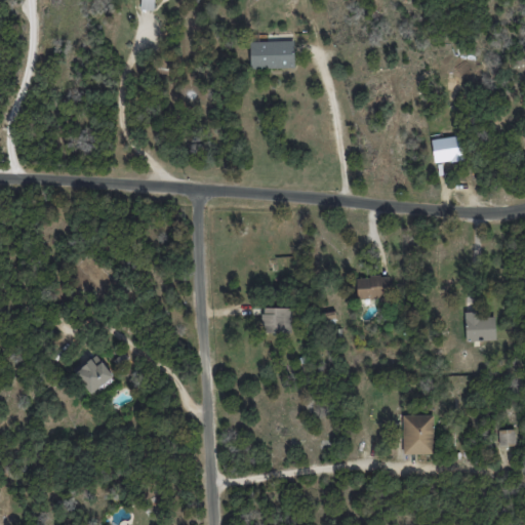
[(294,68),(293,32),(266,33),(266,42),(249,42),(250,69),(294,68)]
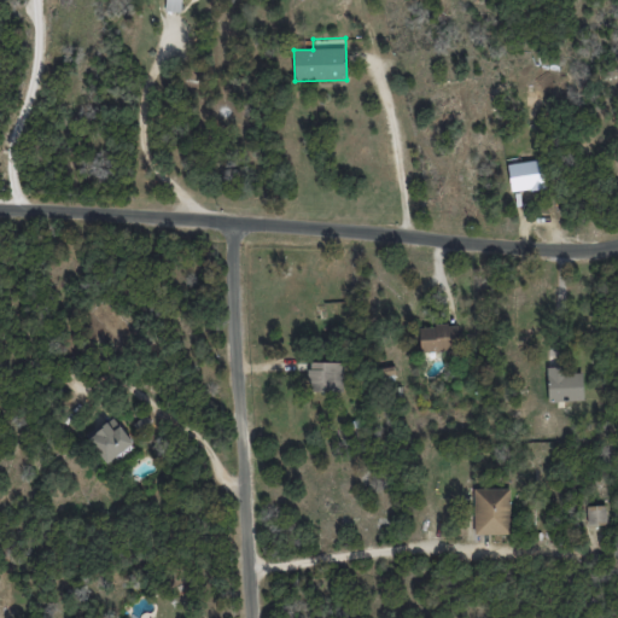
[(507,164),(511,191),(541,186),(536,159),(507,164)]
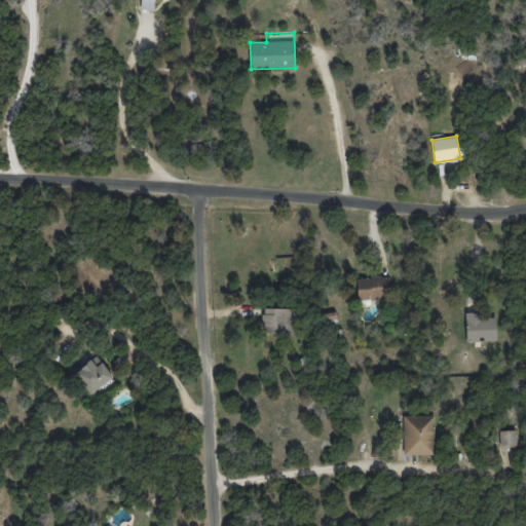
[(357,277),(358,299),(390,297),(389,276),(357,277)]
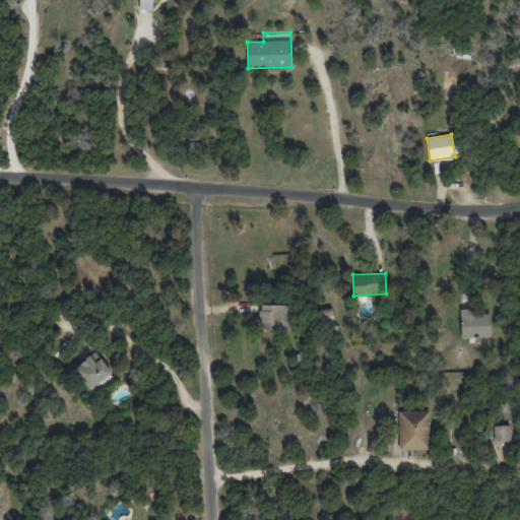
[(288,305),(259,305),(259,329),(288,330),(288,305)]
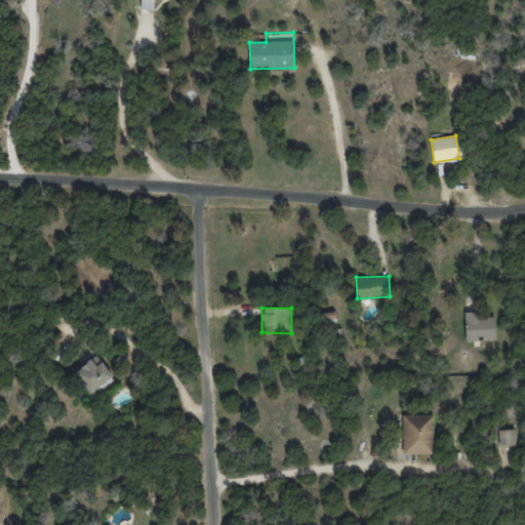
[(463,315),(465,341),(495,340),(494,314),(463,315)]
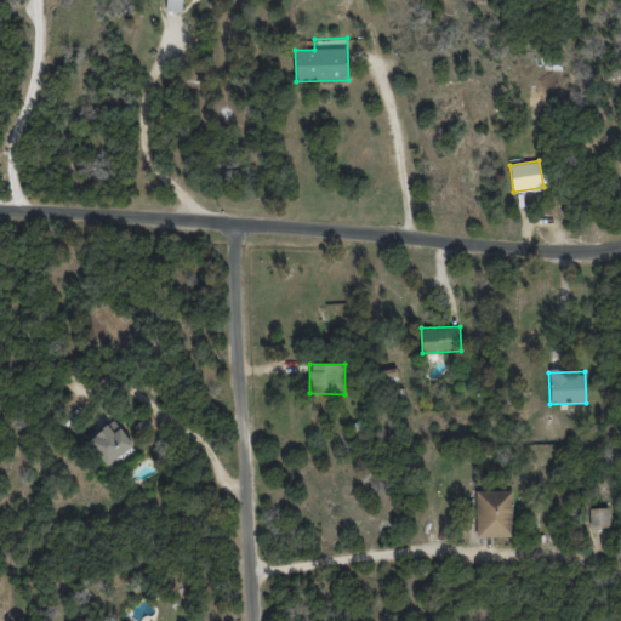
[(86,440),(108,467),(135,445),(113,419),(86,440)]
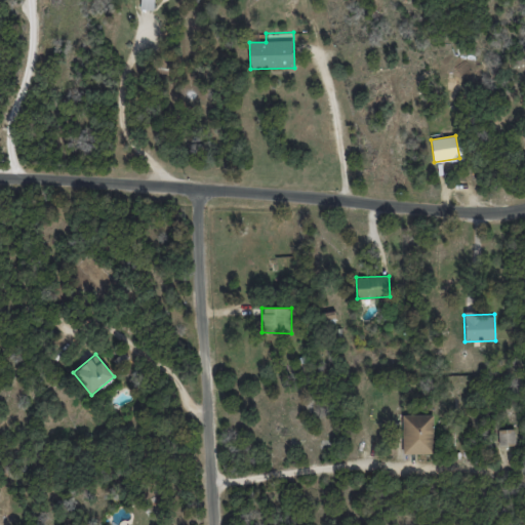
[(433,415),(402,415),(402,454),(433,453),(433,415)]
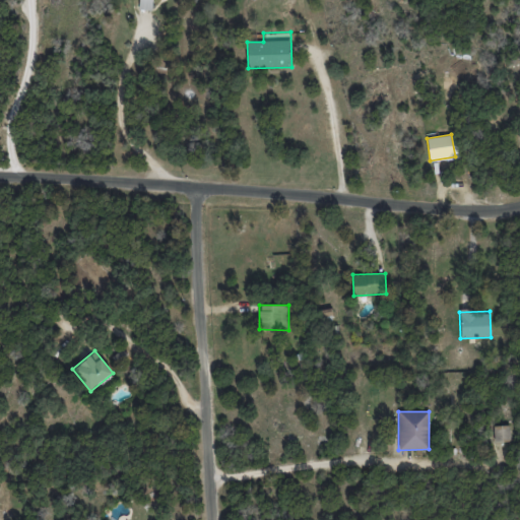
[(510,425),(493,426),(494,443),(510,442),(510,425)]
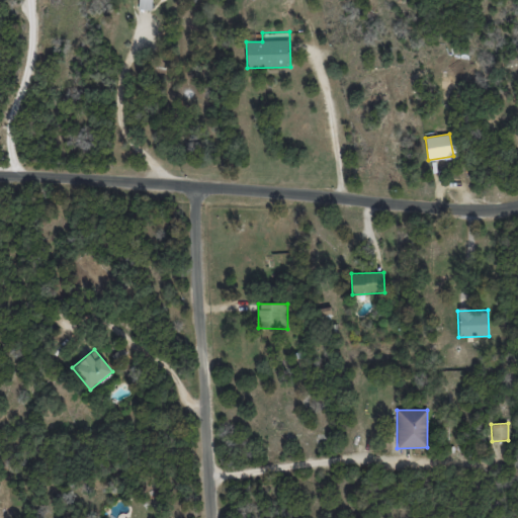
All buildings are outlined.
